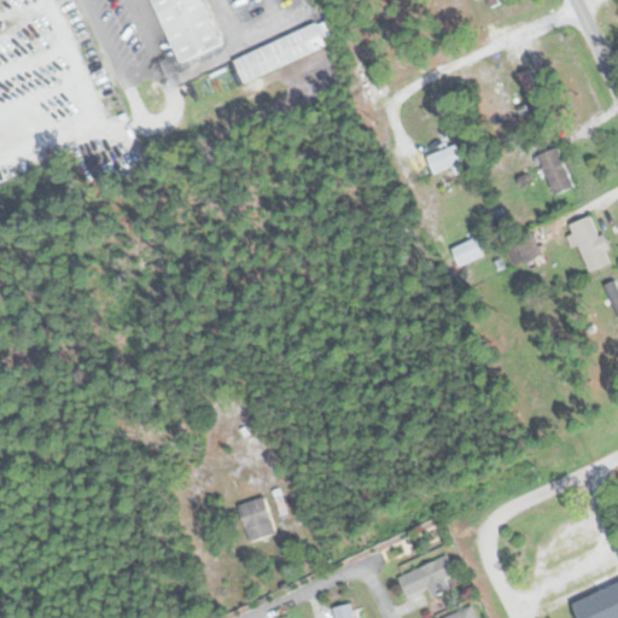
[(153,0),(181,63),(223,45),(204,0),(153,0)]
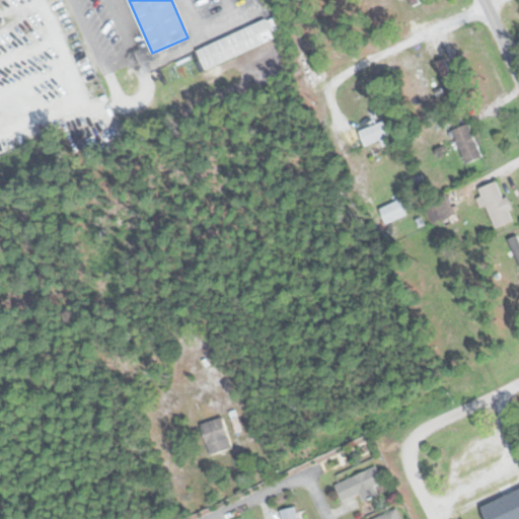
[(197,50),(205,69),(274,39),(266,19),(197,50)]
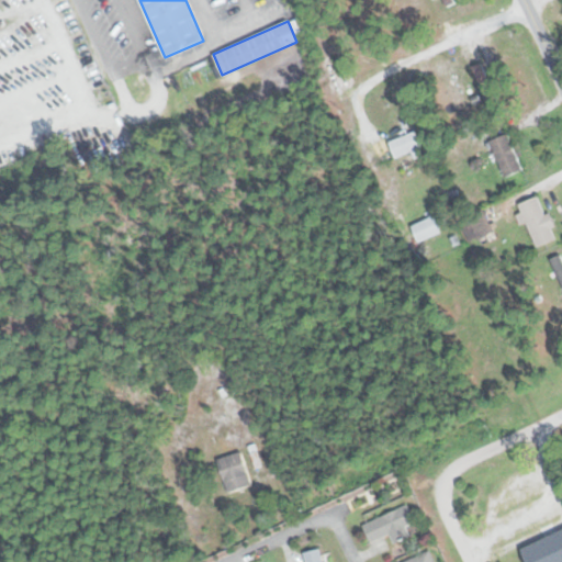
[(499,103),(480,64),(472,68),(492,108),(499,103)]
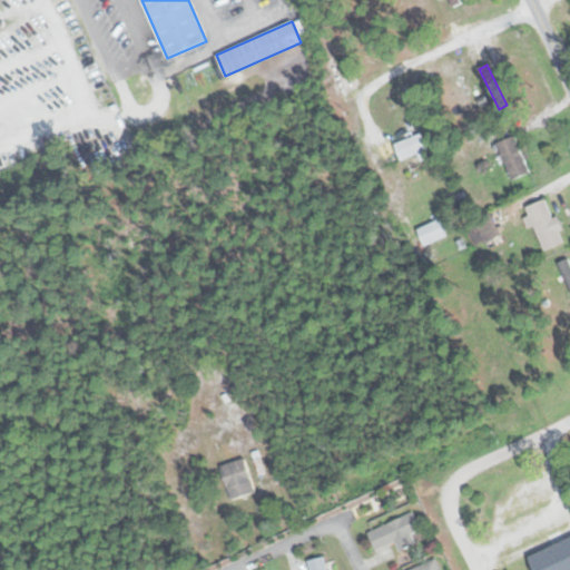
[(428,149),(421,134),(394,144),(401,159),(428,149)]
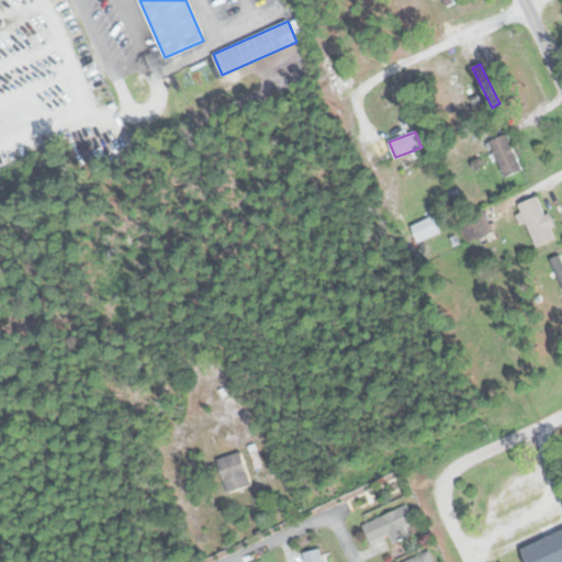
[(523,170),(509,133),(490,141),(504,177),(523,170)]
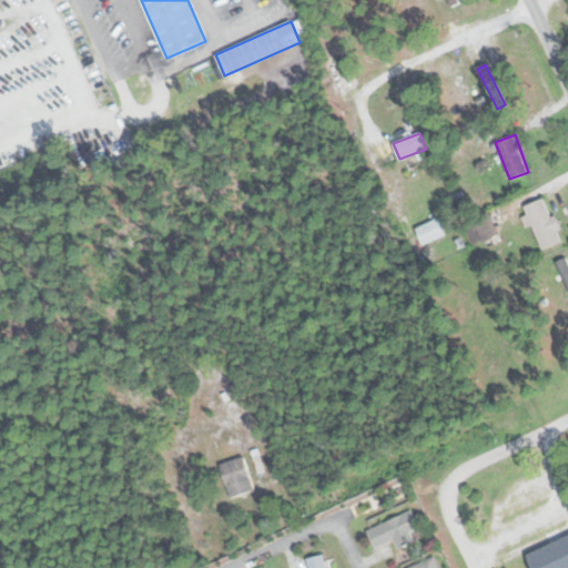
[(524,205),(541,250),(561,241),(544,198),(524,205)]
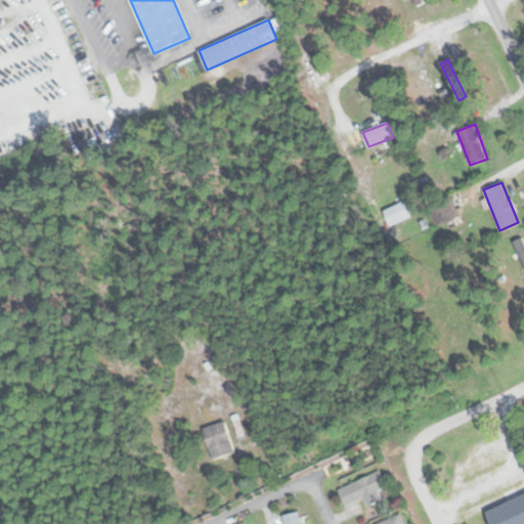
[(459,215),(449,195),(428,206),(437,226),(459,215)]
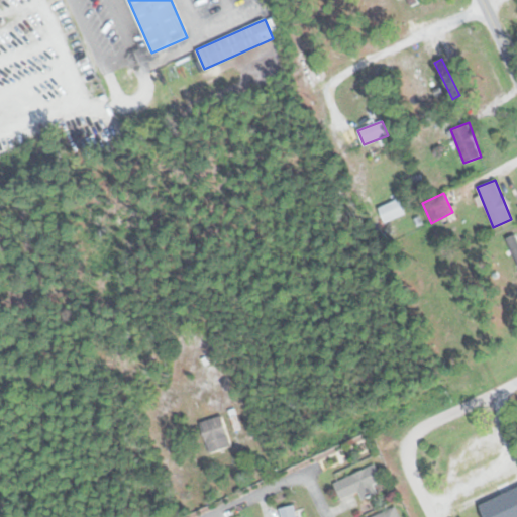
[(379,207),(385,222),(405,214),(399,199),(379,207)]
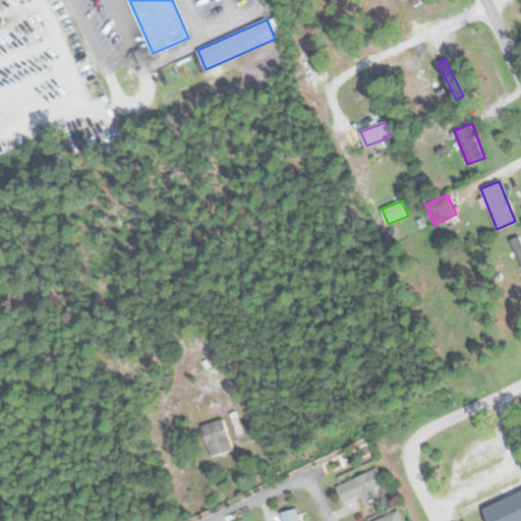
[(509,240),(520,264),(520,236),(520,234),(509,240)]
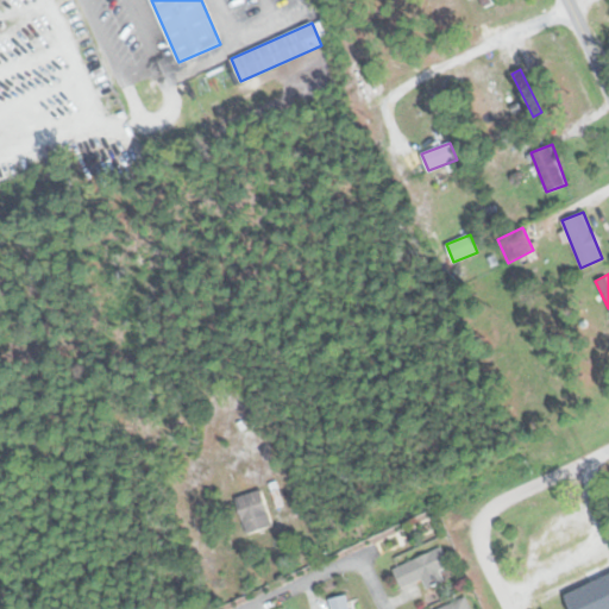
[(248,534),(272,526),(262,489),(236,496),(248,534)]
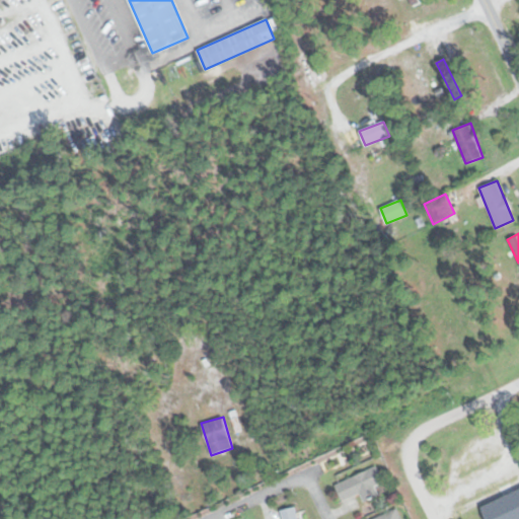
[(335,485),(344,503),(384,485),(376,466),(335,485)]
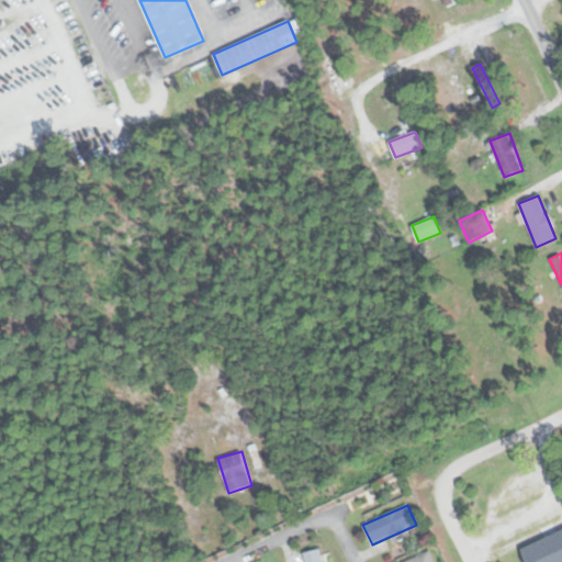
[(561,561),(561,530),(523,546),(528,561),(561,561)]
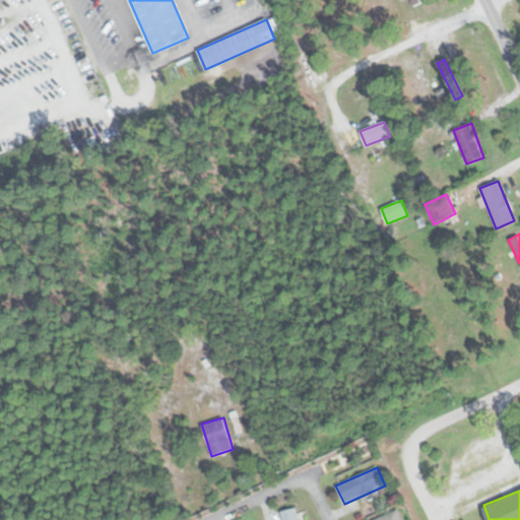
[(299,519),(297,508),(281,511),(282,519),(299,519)]
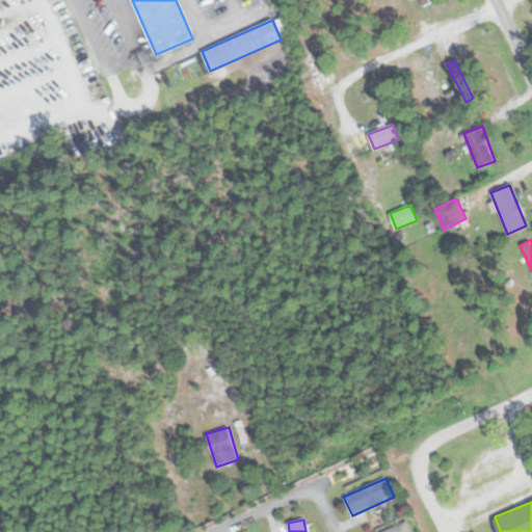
[(410,531),(405,521),(382,531),(410,531)]
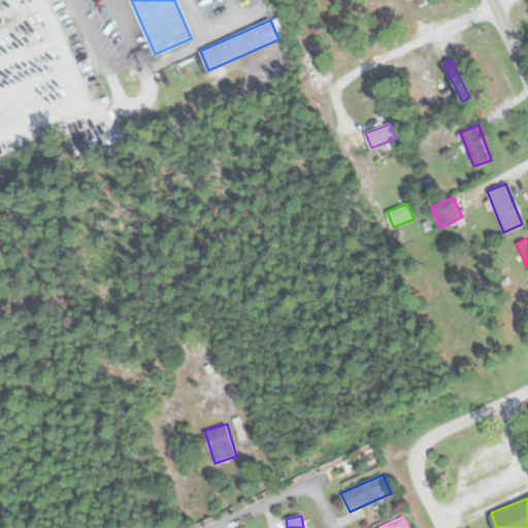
All buildings are outlined.
